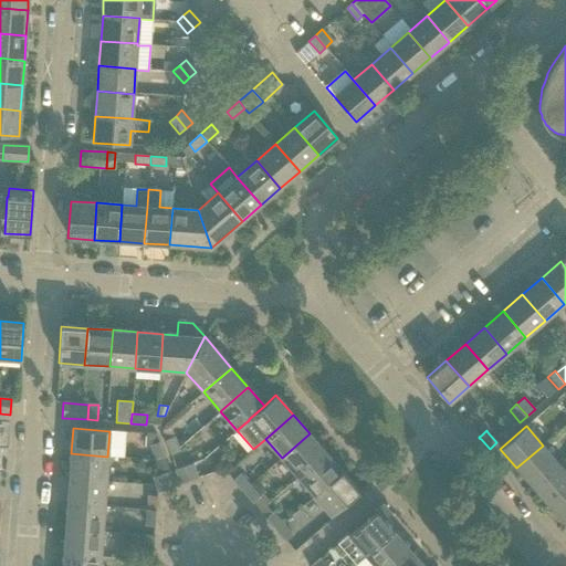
[(146,433),(145,448),(150,446),(159,442),(157,433),(146,433)]
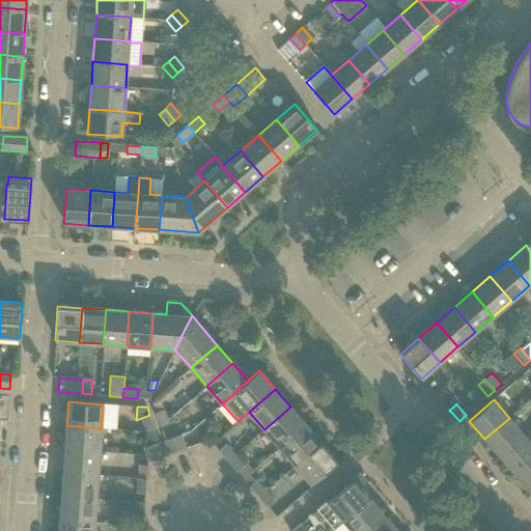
[(264,429),(279,447),(306,425),(290,407),(264,429)]
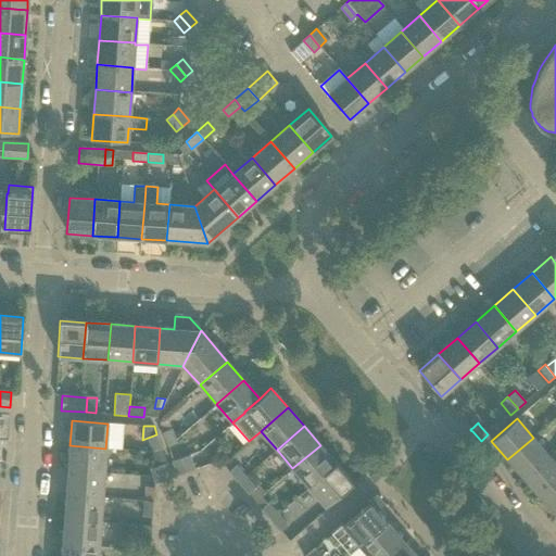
[(161,431),(166,446),(175,443),(171,428),(161,431)]
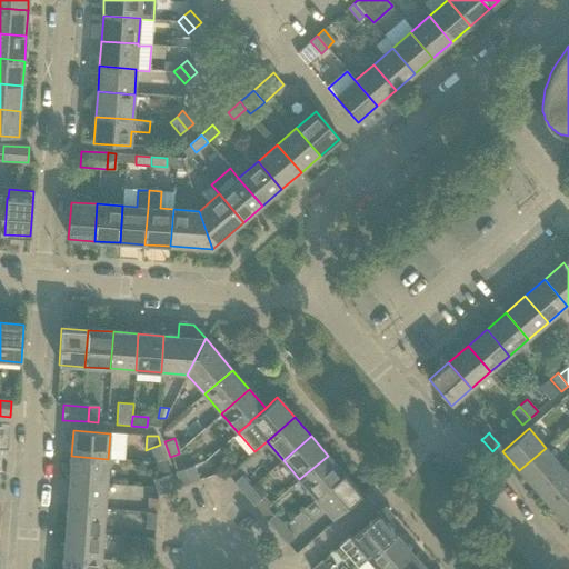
[(160,445),(151,448),(156,462),(157,462),(166,460),(160,445)]
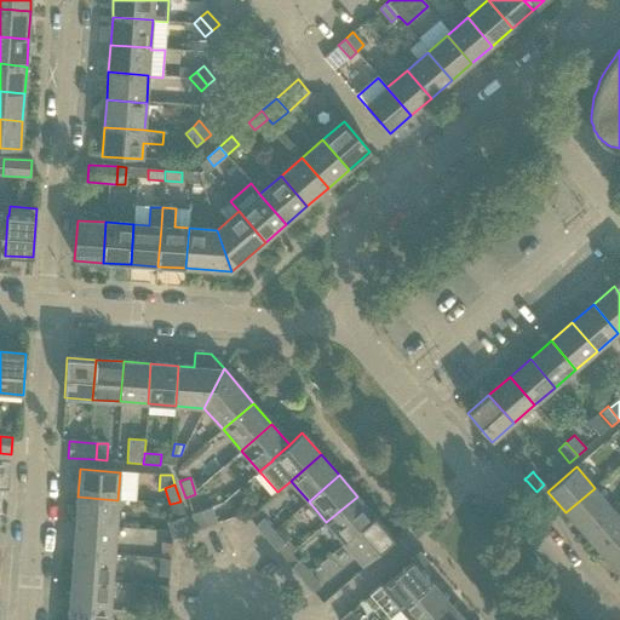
[(566,512),(584,533),(613,509),(595,488),(566,512)]
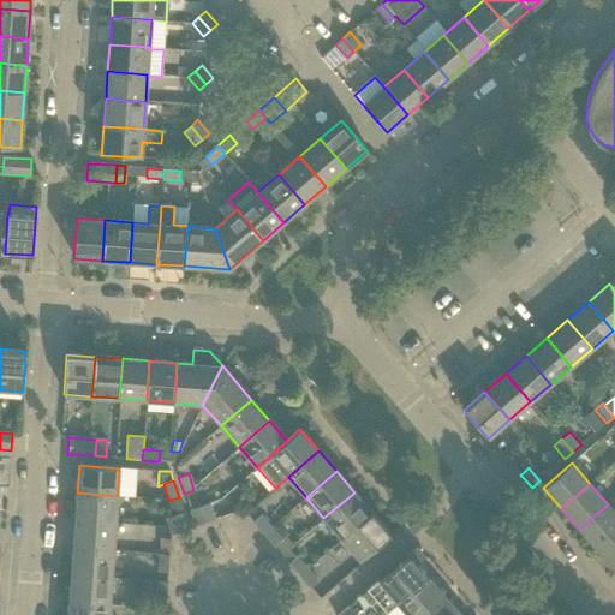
[(77,493),(75,520),(115,523),(117,496),(77,493)]
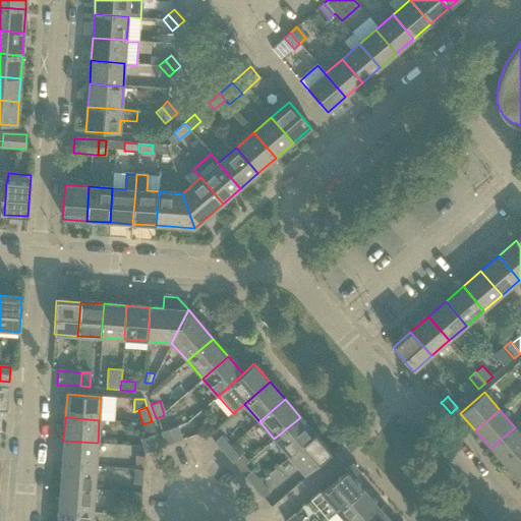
[(274,439),(289,456),(314,435),(300,417),(274,439)]
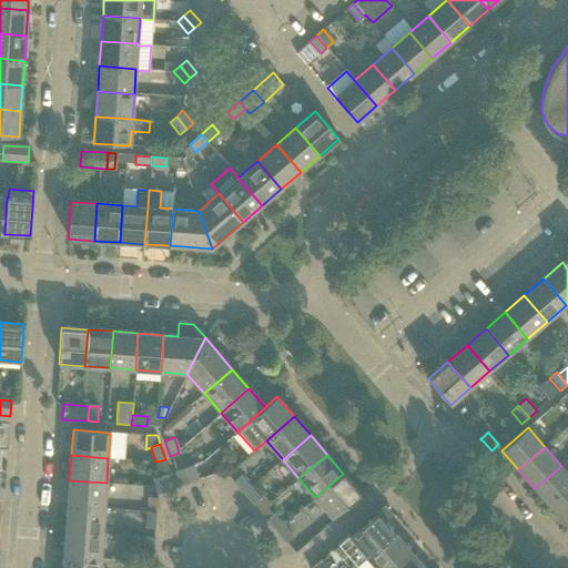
[(156,462),(153,479),(162,476),(170,473),(165,459),(156,462)]
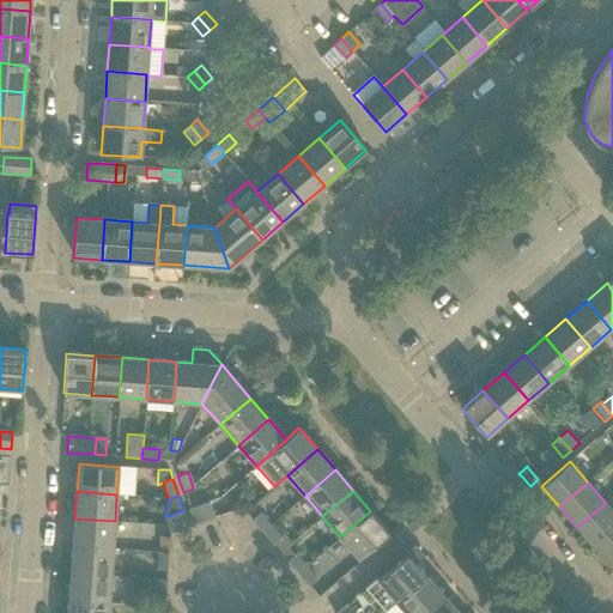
[(208,502),(199,505),(205,521),(213,519),(208,502)]
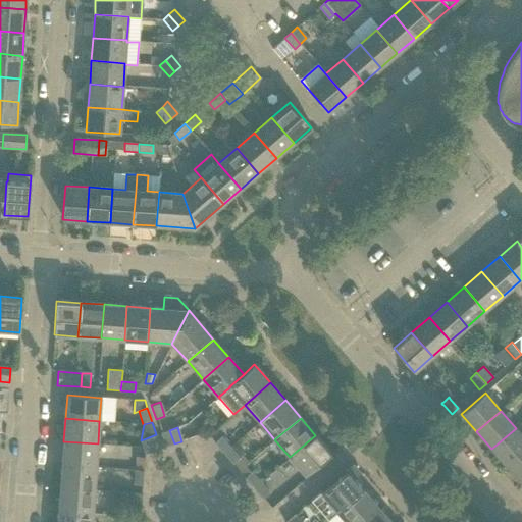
[(491,449),(507,467),(521,454),(521,435),(516,428),(491,449)]
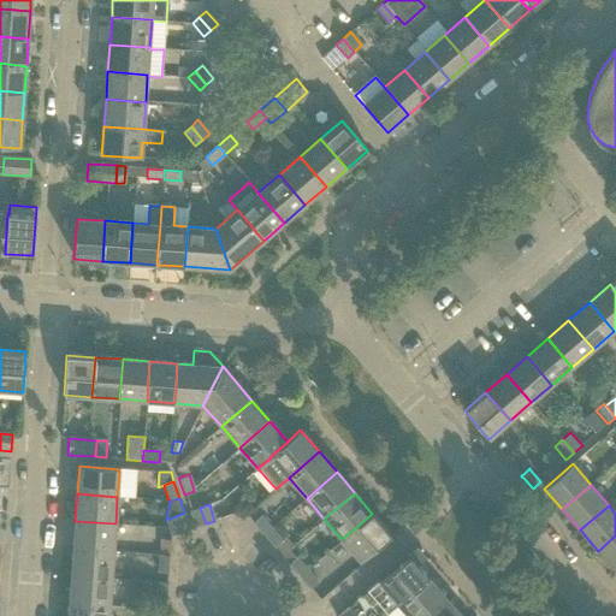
[(206,523),(200,508),(191,511),(197,527),(206,523)]
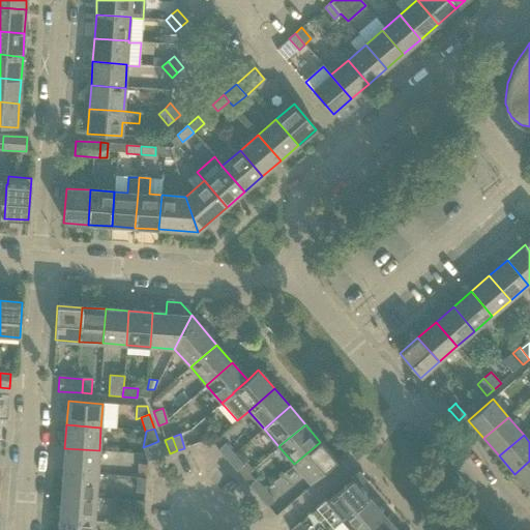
[(158,441),(151,444),(156,459),(164,455),(158,441)]
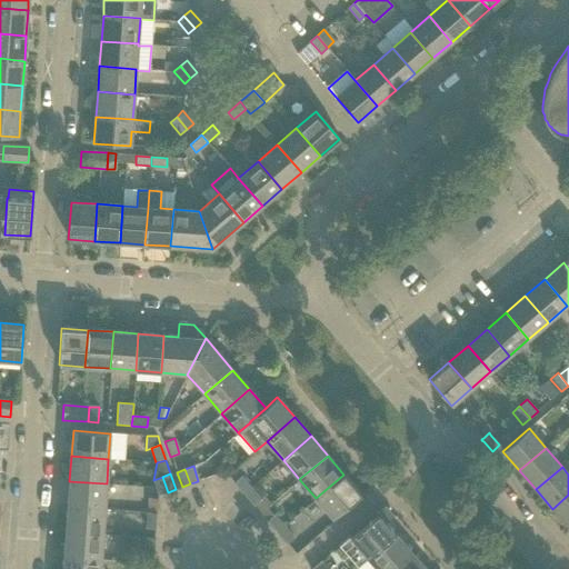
[(343,475),(316,498),(333,518),(361,495),(343,475)]
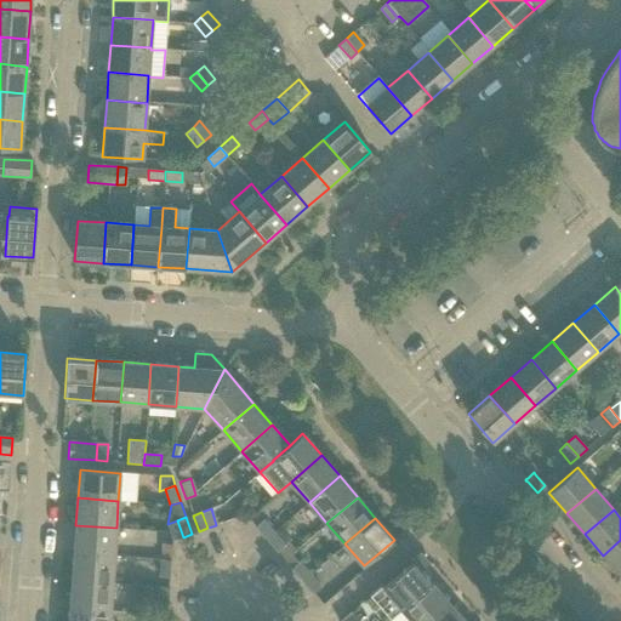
[(183,537),(177,520),(167,524),(174,540),(183,537)]
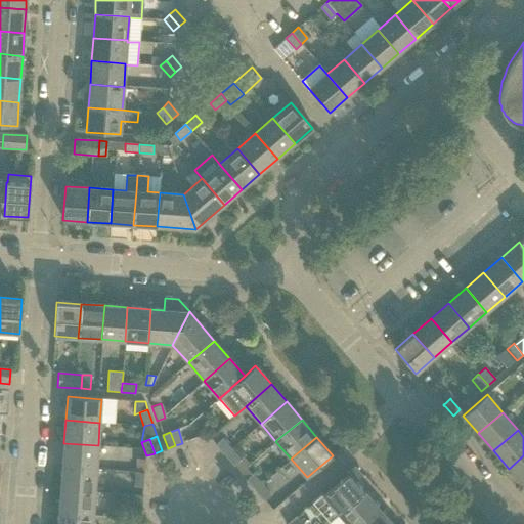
[(215,445),(224,455),(230,449),(221,439),(215,445)]
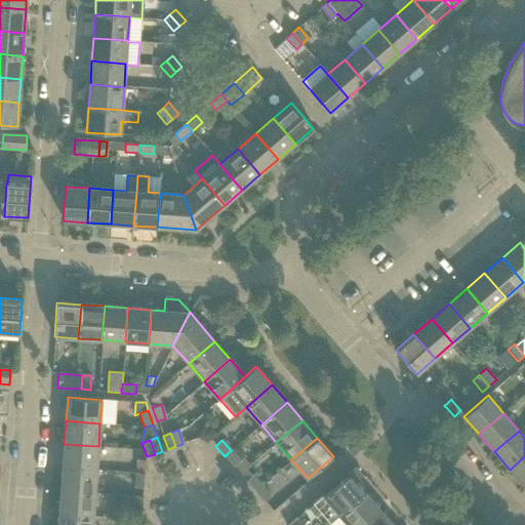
[(64,444),(63,468),(96,470),(98,446),(64,444)]
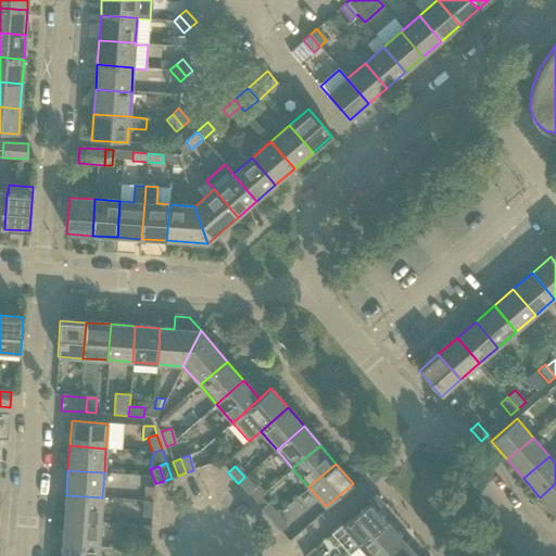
[(244,477),(238,483),(245,491),(248,494),(254,502),(265,493),(258,485),(254,489),(244,477)]
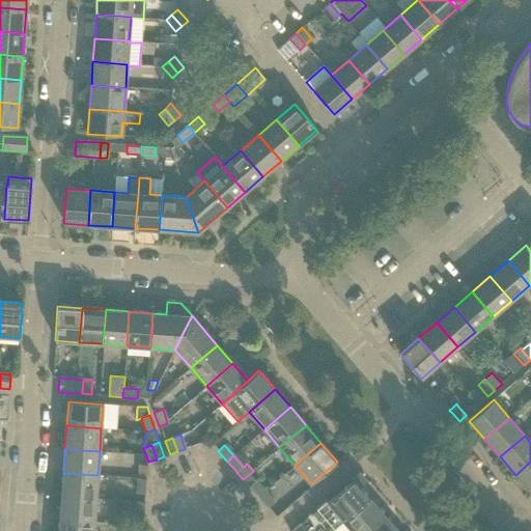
[(530,462),(515,475),(530,492),(530,462)]
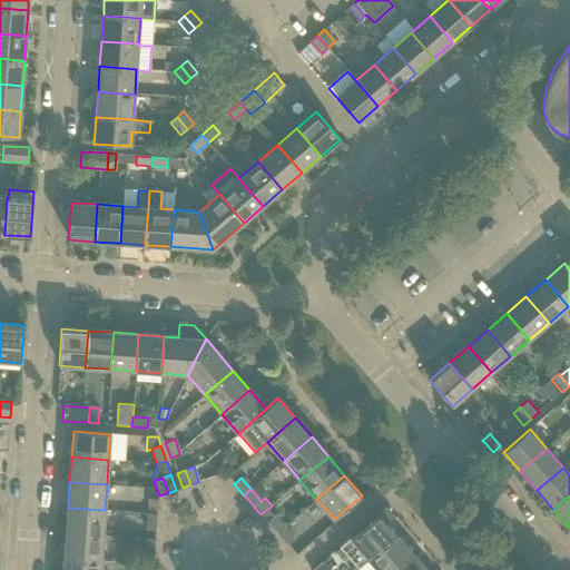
[(338,546),(357,568),(396,534),(385,523),(393,517),(384,507),(376,513),(377,516),(352,539),(350,537),(338,546)]
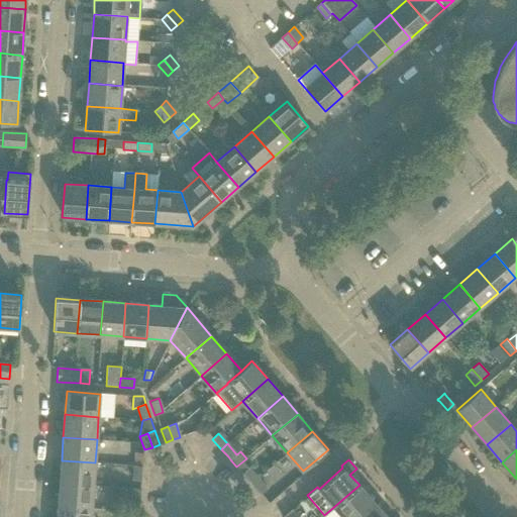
[(62,460),(60,483),(93,486),(95,462),(62,460)]
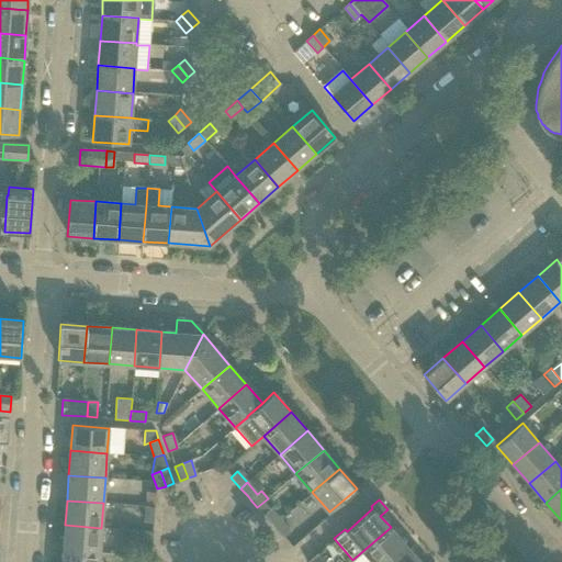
[(144,523),(154,523),(155,507),(145,506),(144,523)]
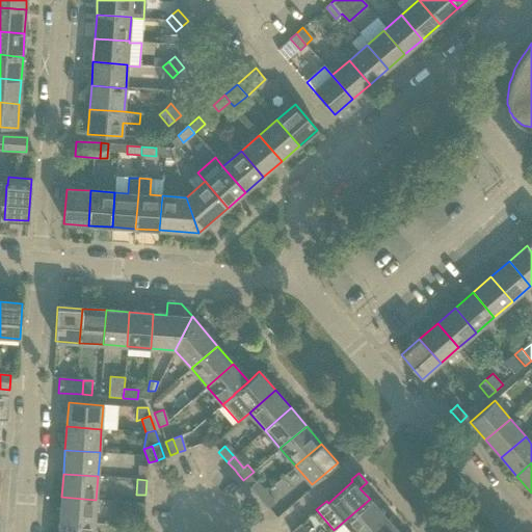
[(249,487),(259,498),(265,493),(256,481),(249,487)]
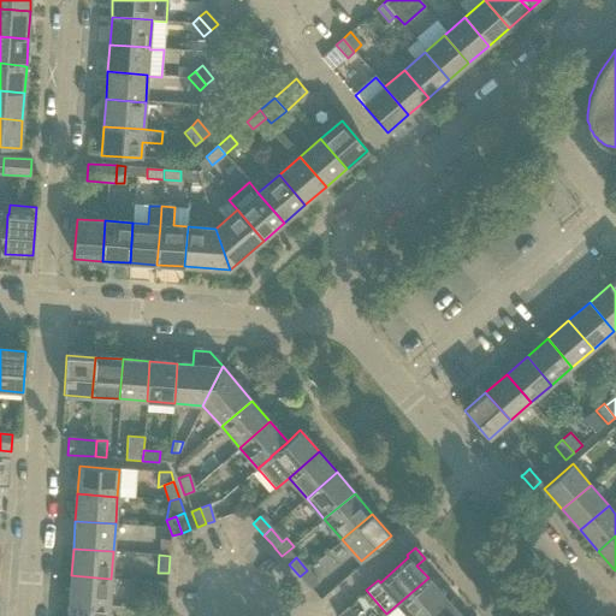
[(307,570),(300,576),(311,590),(318,582),(307,570)]
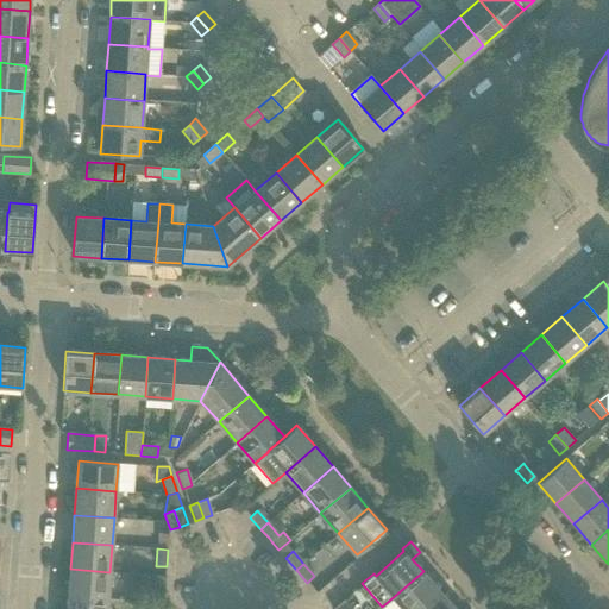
[(70,569),(68,596),(108,600),(110,572),(70,569)]
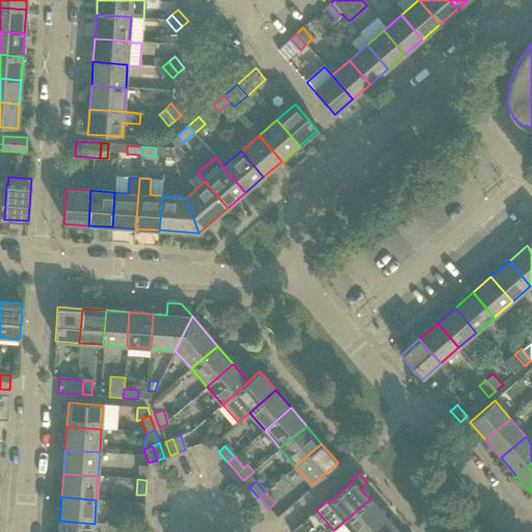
[(370,499),(334,530),(335,531),(367,531),(386,517),(370,499)]
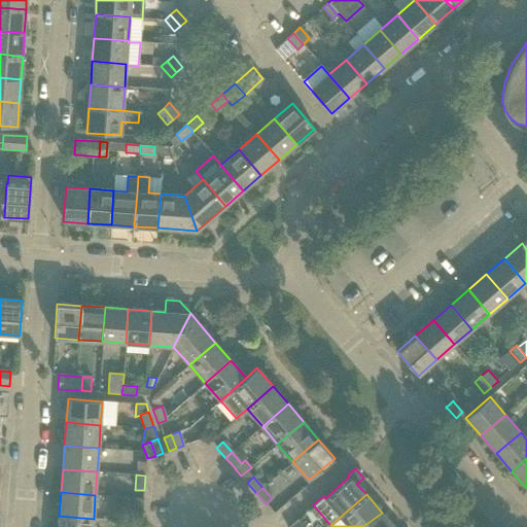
[(134,513),(142,514),(143,499),(135,498),(134,513)]
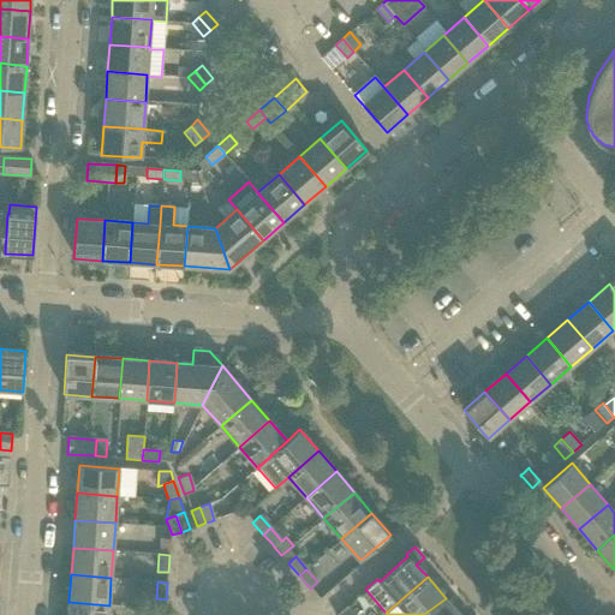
[(424,614),(460,614),(446,598),(424,614)]
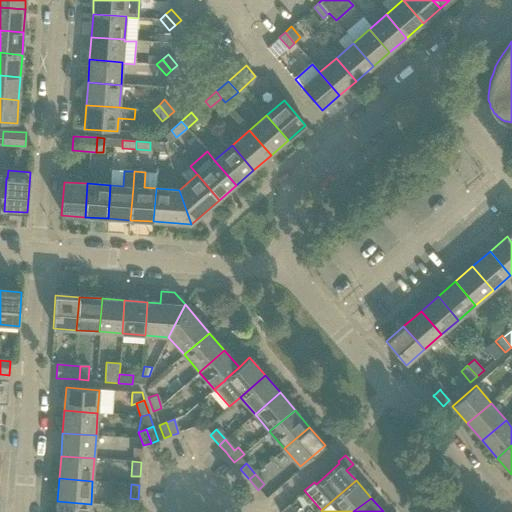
[(57,501),(56,511),(89,511),(91,504),(57,501)]
